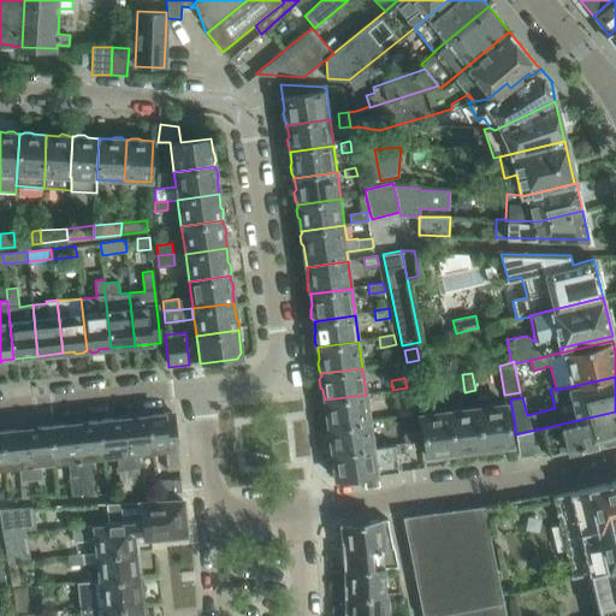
[(446,397),(445,386),(436,388),(437,398),(446,397)]
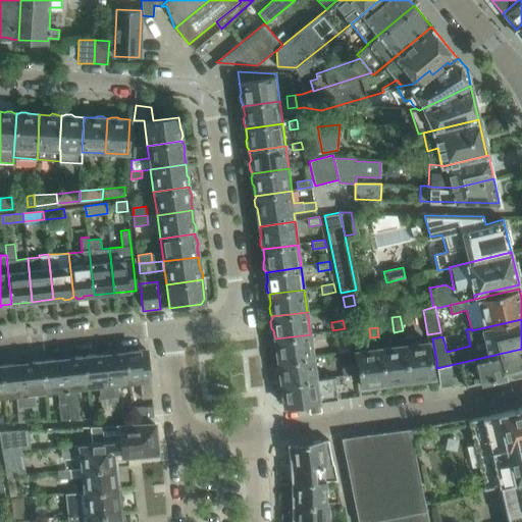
[(313,358),(310,334),(275,338),(275,342),(273,345),(274,351),(277,354),(278,362),(313,358)]
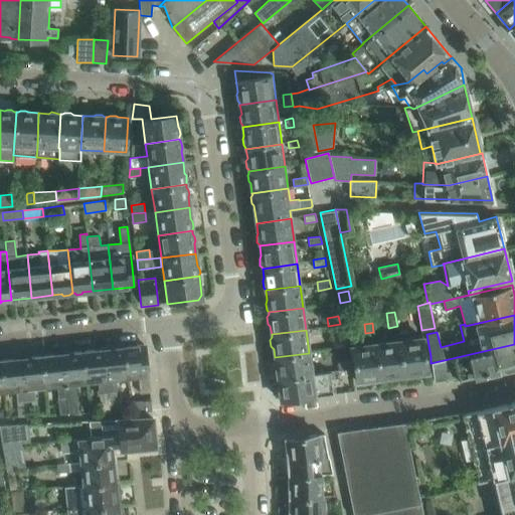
[(423,336),(399,339),(404,376),(406,375),(407,379),(416,378),(416,374),(427,372),(423,336)]
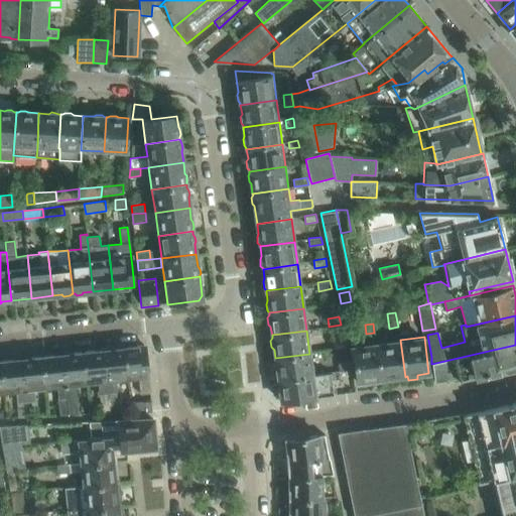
[(346,347),(344,339),(333,341),(334,349),(346,347)]
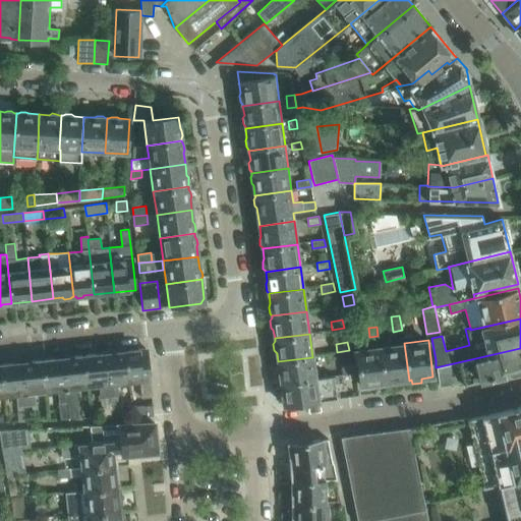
[(409,381),(404,343),(380,345),(385,383),(387,383),(388,387),(398,386),(397,382),(409,381)]
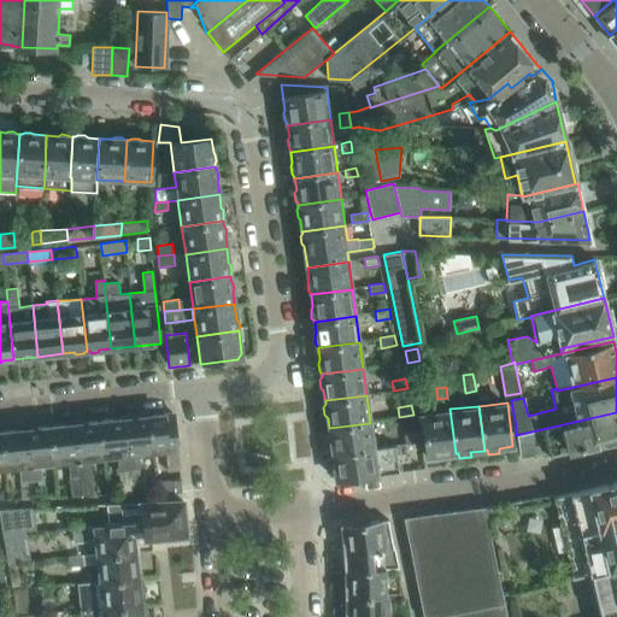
[(456,453),(450,409),(422,412),(427,457),(430,457),(432,462),(444,459),(442,454),(456,453)]
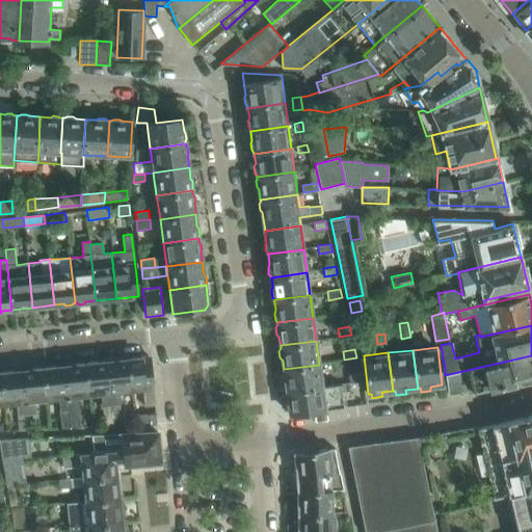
[(470,393),(531,377),(531,355),(445,375),(448,395),(470,393)]
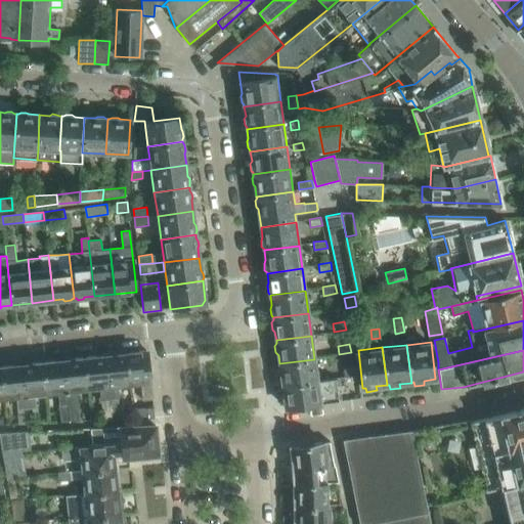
[(153,398),(147,354),(147,352),(126,354),(129,386),(141,385),(142,399),(153,398)]
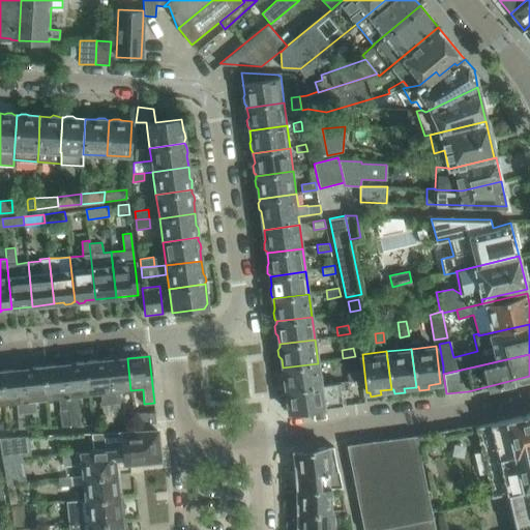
[(127,358),(107,361),(113,416),(121,416),(119,391),(130,390),(127,358)]
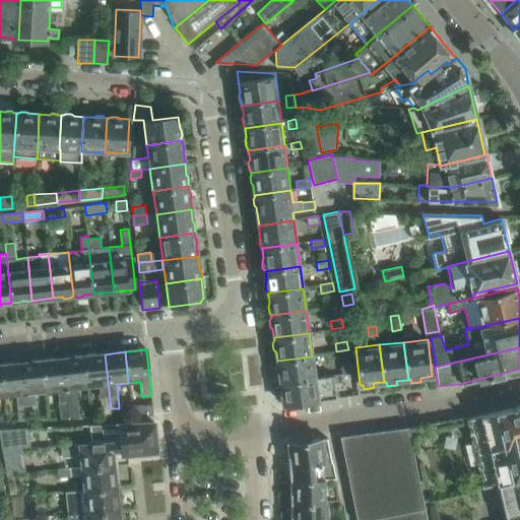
[(111,408),(105,354),(96,354),(95,354),(83,355),(87,386),(99,385),(103,416),(111,415),(111,408)]
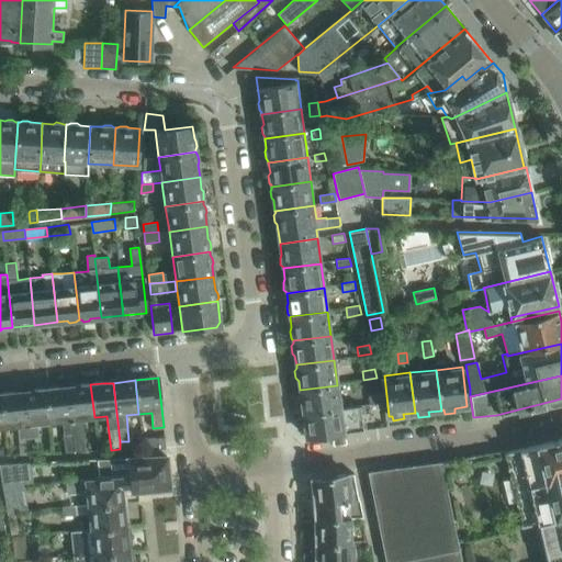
[(82,418),(94,417),(90,384),(78,385),(78,386),(68,388),(75,451),(86,450),(82,418)]
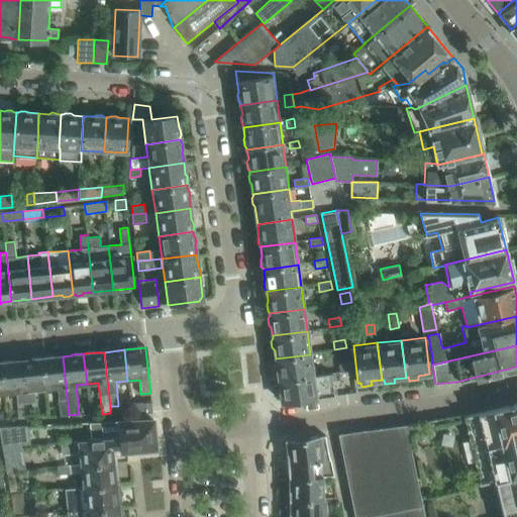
[(313,377),(313,376),(310,354),(276,358),(276,360),(275,364),(276,370),(278,372),(279,382),(313,377)]
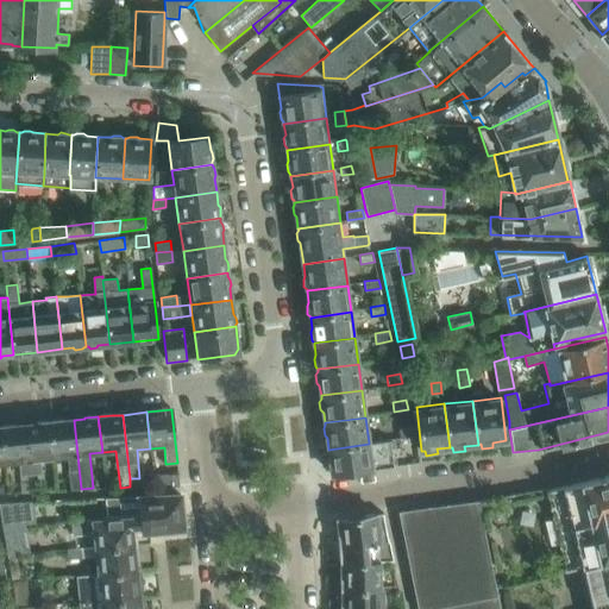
[(81,489),(74,420),(50,422),(54,458),(55,468),(69,466),(71,489),(81,489)]
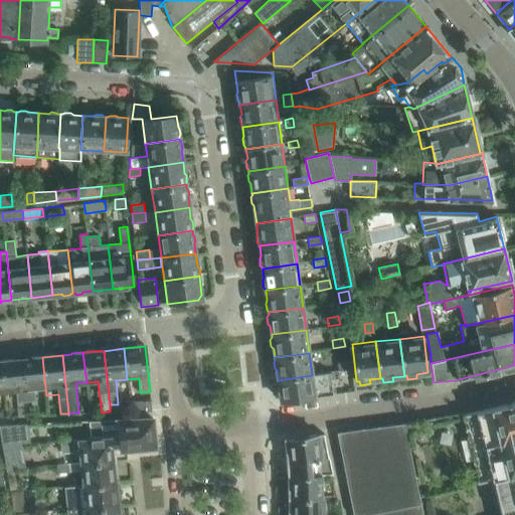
[(42,357),(22,359),(28,415),(32,415),(31,400),(35,400),(34,388),(45,387),(42,357)]
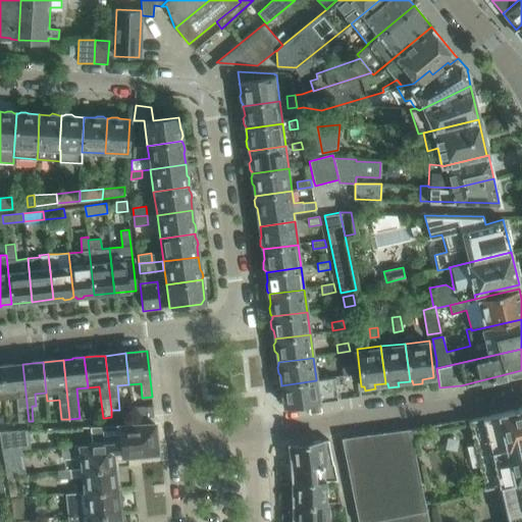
[(29,421),(22,364),(13,365),(13,364),(2,366),(5,397),(17,395),(18,422),(29,421)]
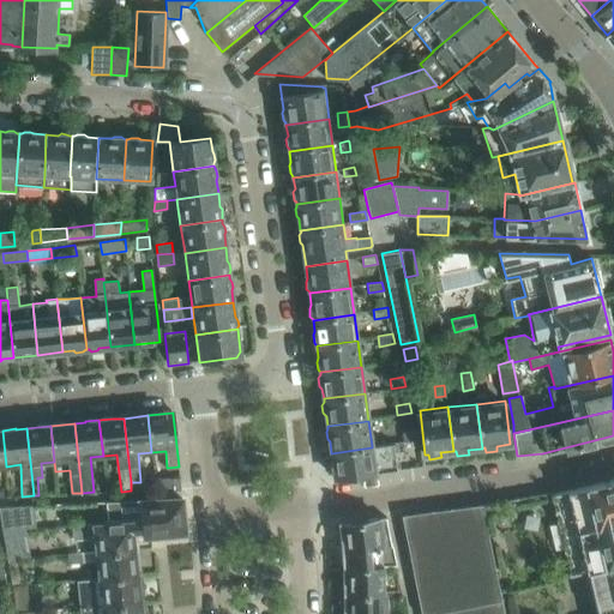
[(419,440),(416,431),(403,432),(404,441),(419,440)]
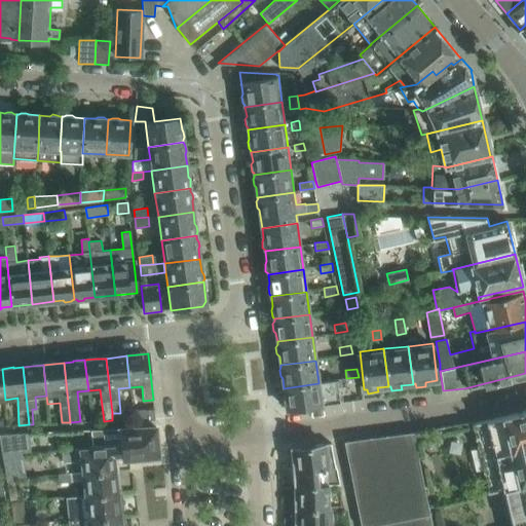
[(340,403),(337,381),(337,380),(318,382),(318,383),(284,388),(287,410),(340,403)]
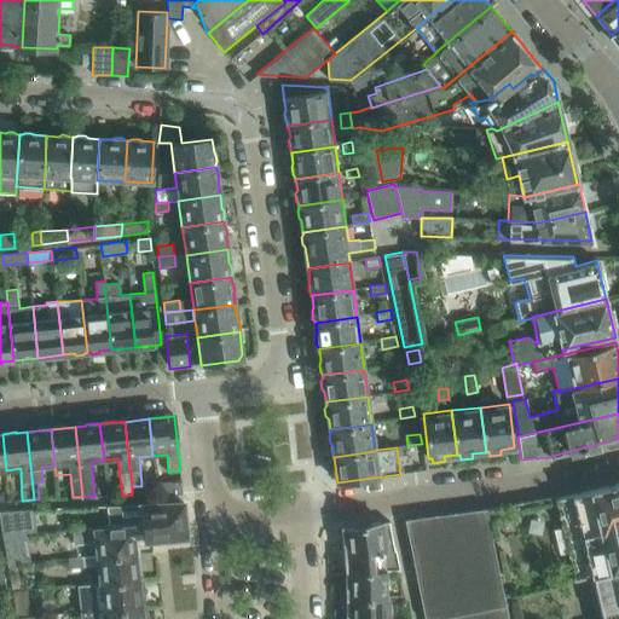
[(181,481),(180,481),(155,482),(156,495),(183,492),(181,481)]
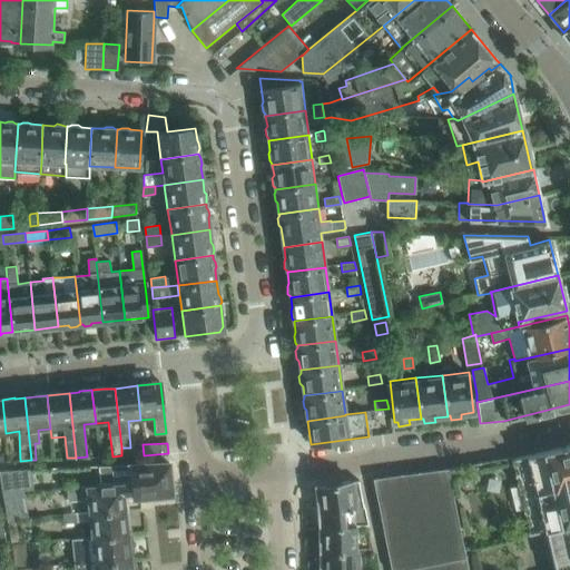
[(511,460),(529,536),(548,530),(569,524),(569,444),(532,454),(533,454),(511,460)]
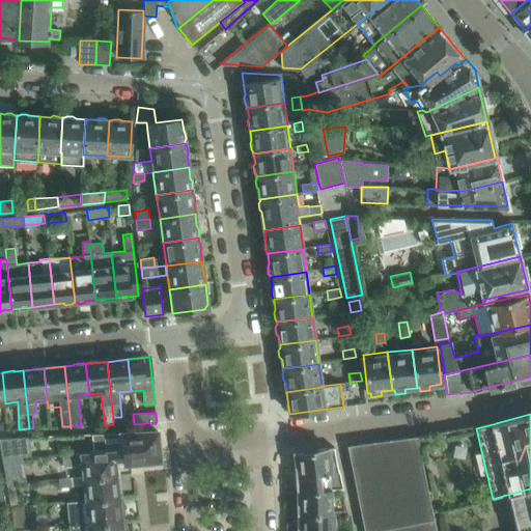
[(160,462),(157,432),(120,435),(120,434),(92,435),(94,450),(94,452),(121,450),(123,460),(123,465),(160,462)]
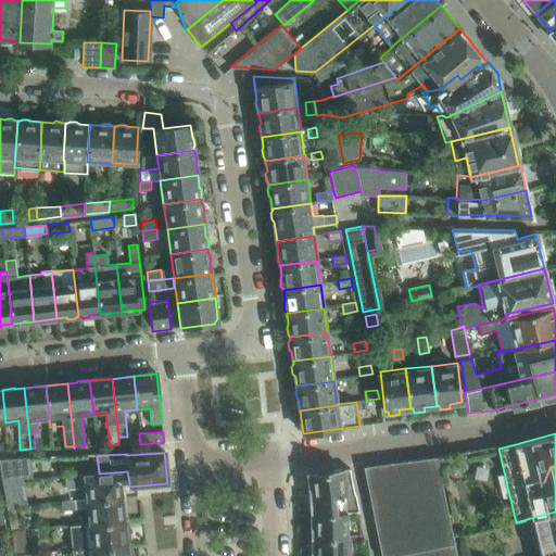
[(33,477),(30,457),(0,458),(0,466),(2,479),(33,477)]
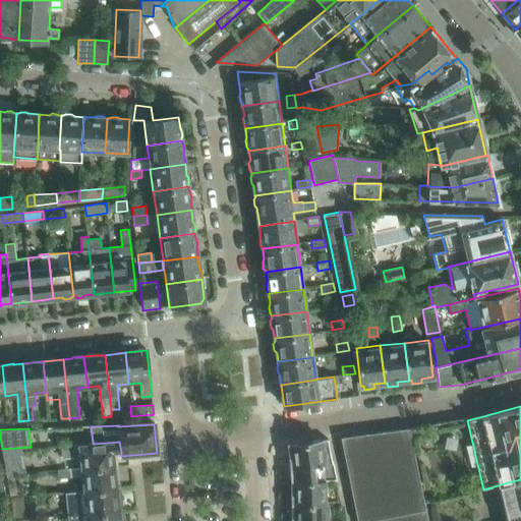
[(340,438),(356,520),(427,520),(409,428),(340,438)]
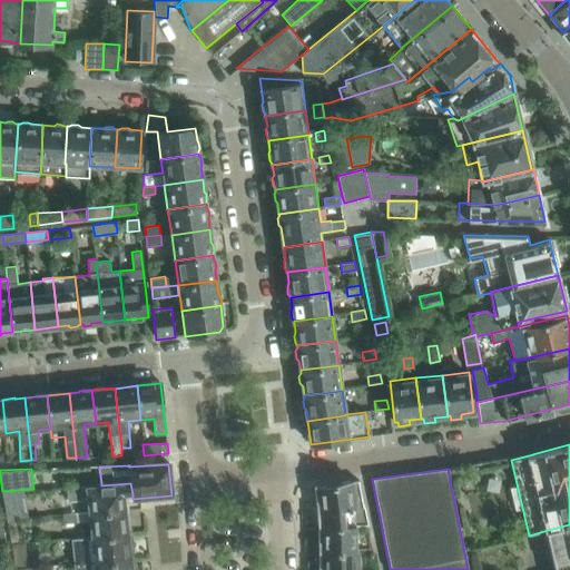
[(364,505),(359,481),(316,487),(320,528),(356,526),(356,524),(369,524),(364,505)]
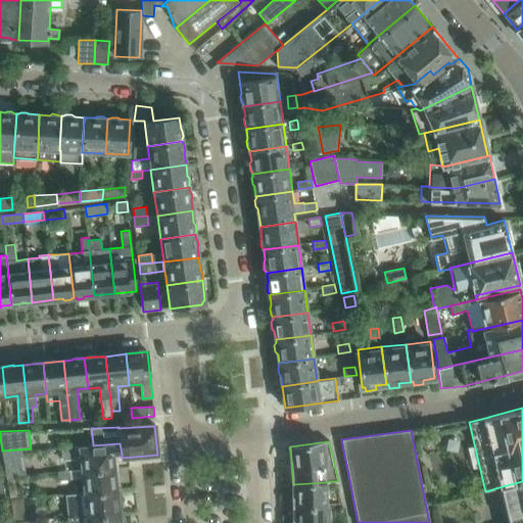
[(114,455),(122,454),(120,443),(93,445),(93,443),(61,447),(62,460),(82,458),(83,470),(115,468),(114,455)]
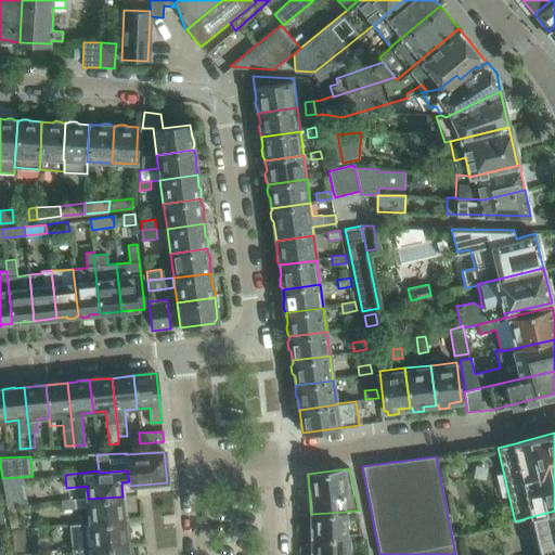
[(124,507),(123,497),(88,499),(62,501),(62,510),(89,508),(91,524),(126,520),(125,517),(128,516),(127,508),(124,507)]
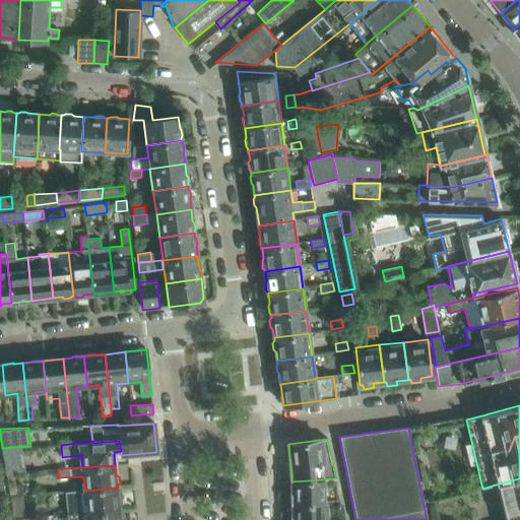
[(18,500),(13,471),(7,473),(6,473),(11,501),(18,500)]
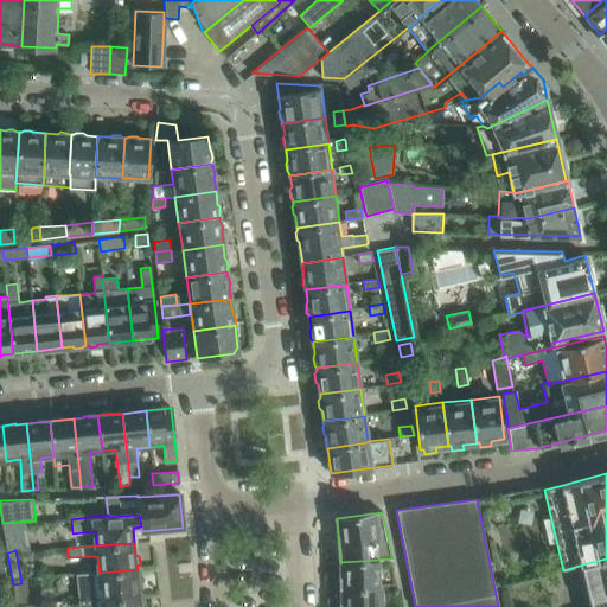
[(606,606),(606,558),(583,564),(592,606),(606,606)]
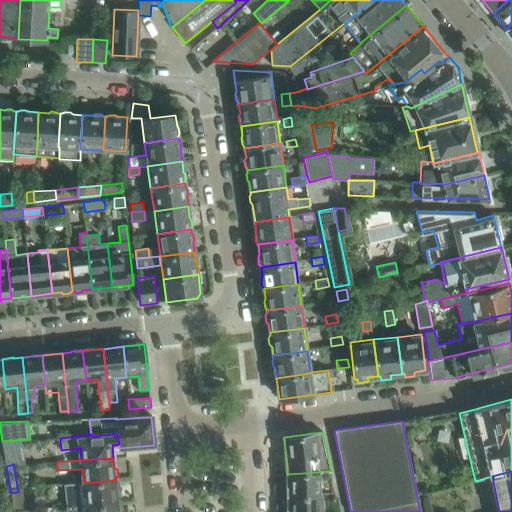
[(320,494),(320,472),(287,474),(288,484),(286,486),(286,492),(288,493),(288,497),(320,495),(320,494)]
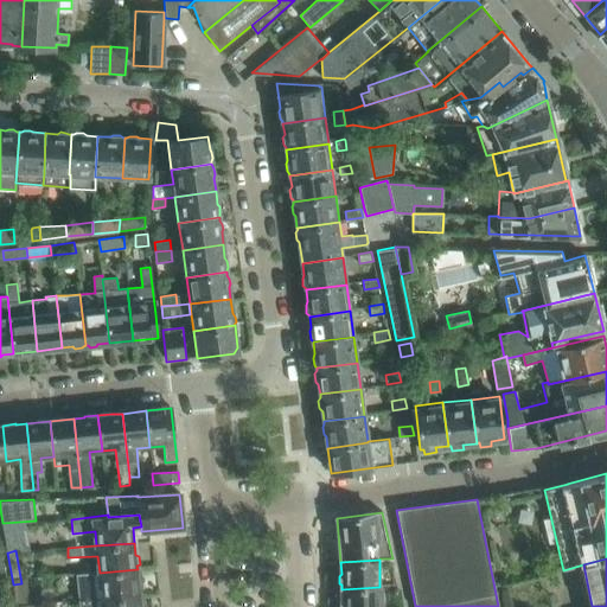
[(139,580),(138,569),(100,573),(76,575),(78,601),(140,595),(140,592),(142,589),(141,582),(139,580)]
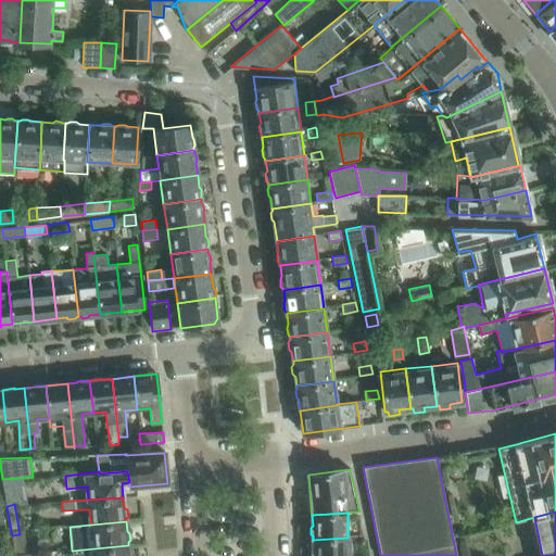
[(349,555),(350,536),(348,536),(348,538),(313,540),(314,550),(311,552),(311,555),(349,555)]
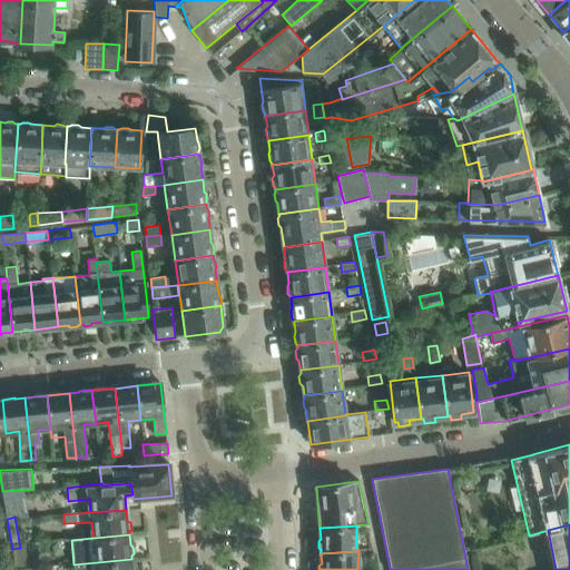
[(26,557),(15,559),(17,569),(28,568),(26,557)]
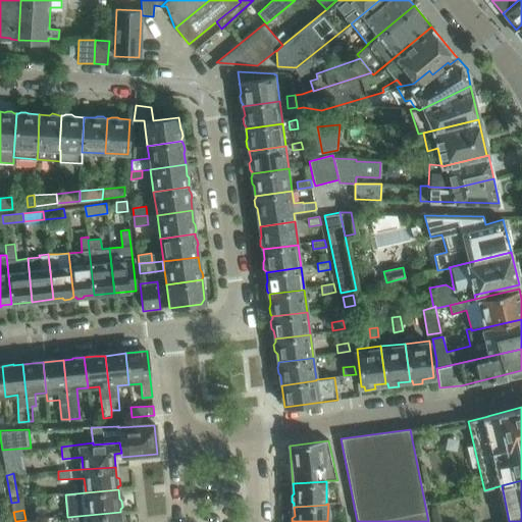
[(120,521),(120,512),(67,517),(67,521),(120,521)]
